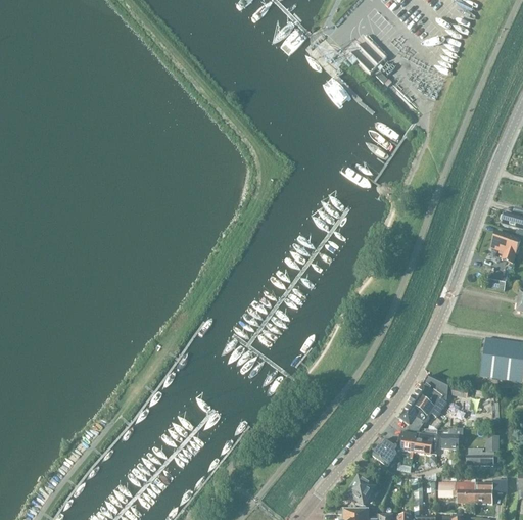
[(387,78),(380,71),(375,75),(383,83),(387,78)]
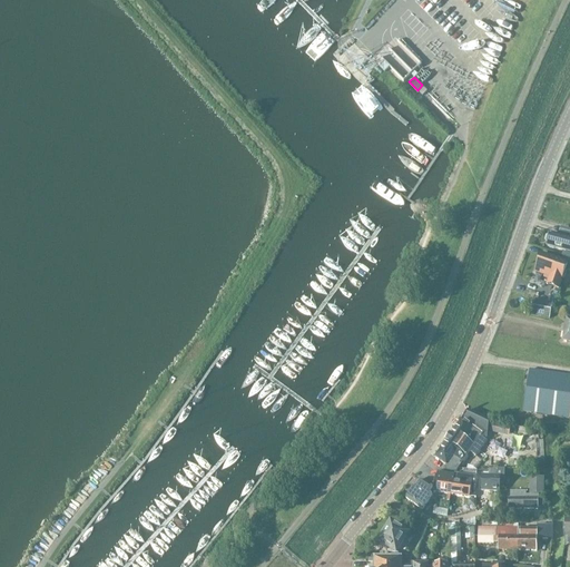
[(548,232),(547,238),(548,240),(547,243),(569,250),(569,248),(569,236),(550,231),(550,233),(548,232)]
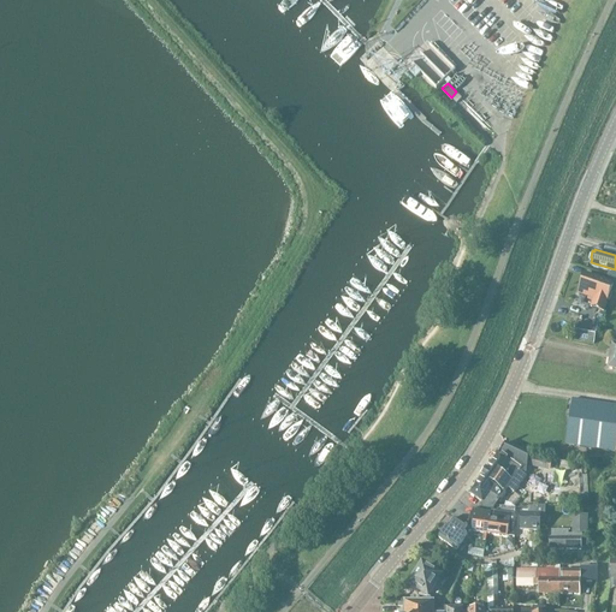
[(611,280),(585,271),(578,290),(594,296),(591,304),(602,308),(610,286),(609,286),(611,280)]
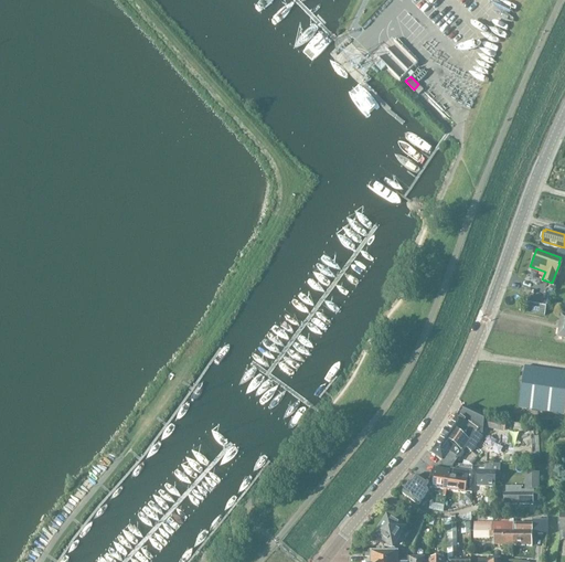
[(564,370),(525,364),(519,406),(564,413),(564,370)]
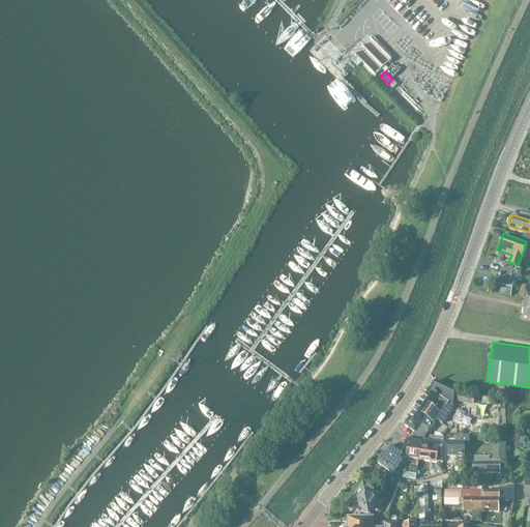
[(435,379),(405,422),(415,430),(412,434),(424,435),(448,402),(452,405),(454,388),(435,379)]
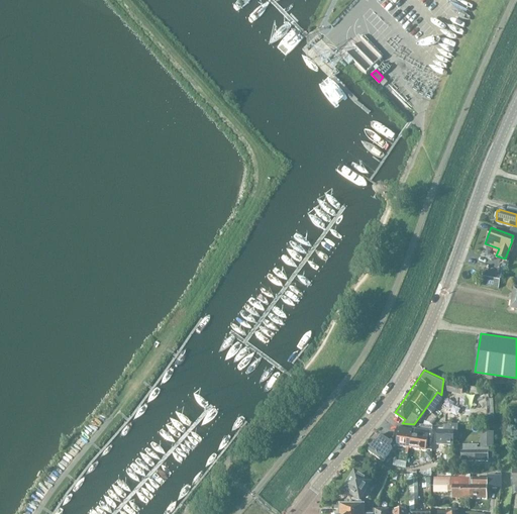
[(447,381),(445,389),(460,392),(462,384),(447,381)]
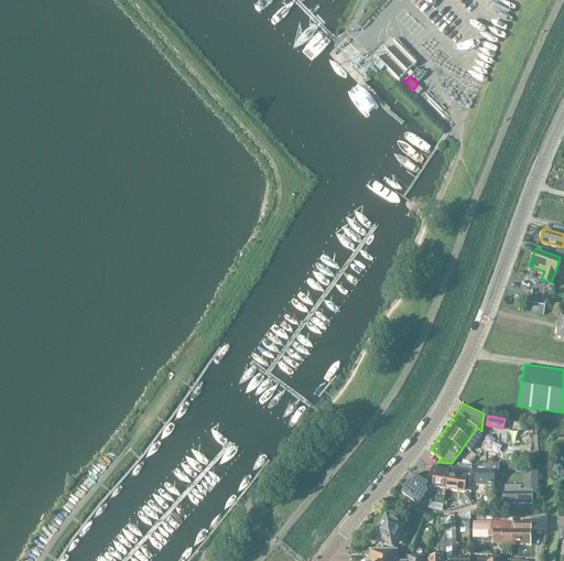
[(486,468),(485,483),(494,484),(495,475),(498,476),(499,462),(491,462),(490,468),(486,468)]
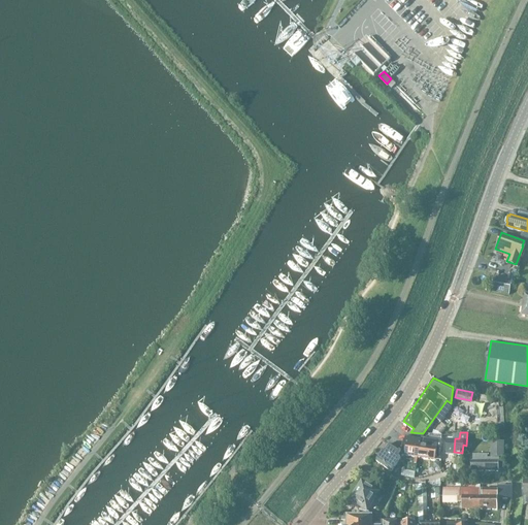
[(418,455),(421,437),(403,434),(401,450),(402,452),(418,455)]
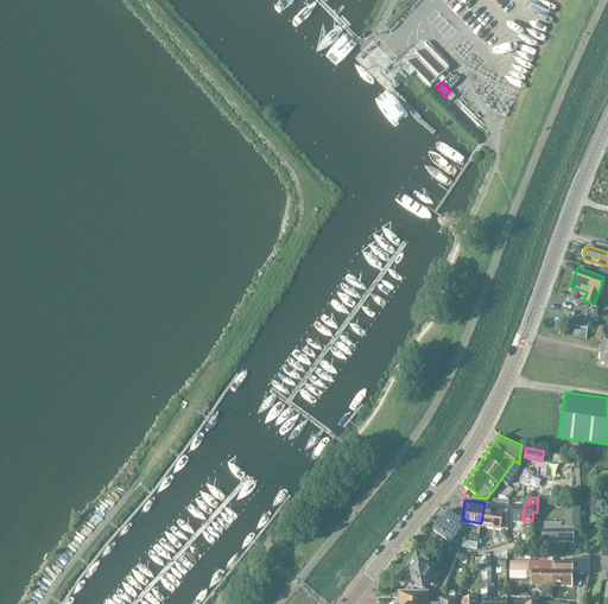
[(580,520),(580,506),(580,500),(563,500),(564,521),(580,520)]
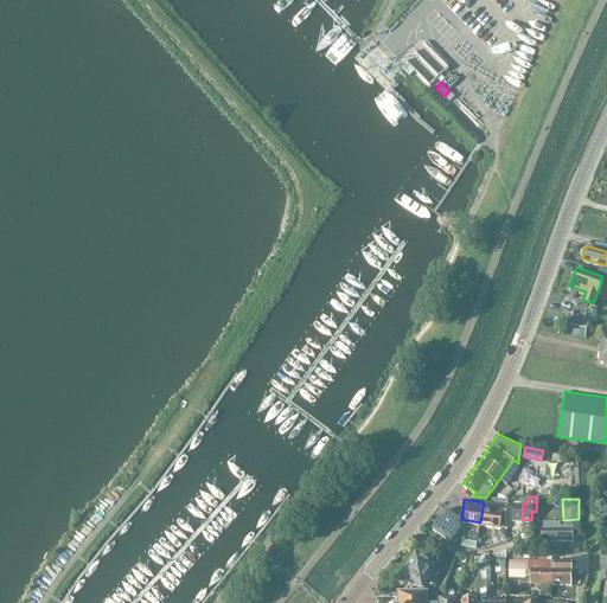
[(484,502),(480,523),(499,526),(503,504),(484,500),(484,502)]
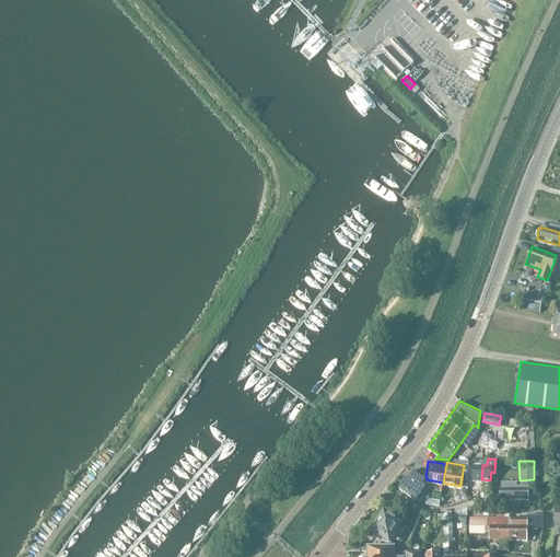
[(415,498),(427,479),(426,477),(412,468),(407,476),(399,487),(415,498)]
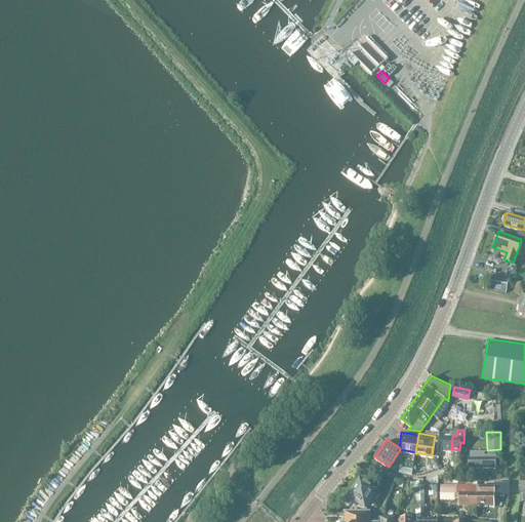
[(495,466),(495,453),(484,453),(484,450),(470,450),(470,456),(469,456),(469,466),(495,466)]
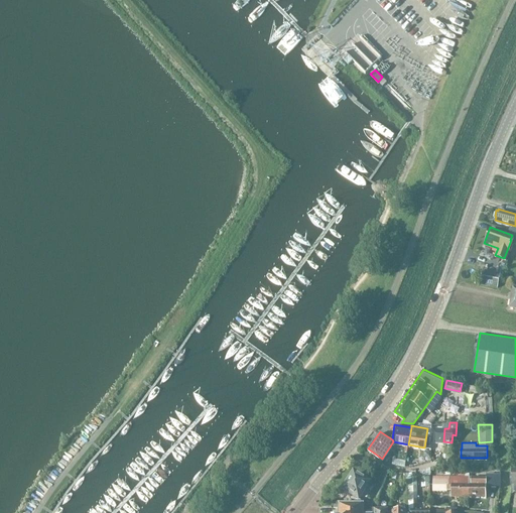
[(346,481),(344,484),(345,487),(344,487),(356,495),(355,495),(356,497),(352,502),(363,502),(363,500),(358,497),(368,481),(361,477),(360,474),(357,475),(354,472),(349,480),(346,481)]
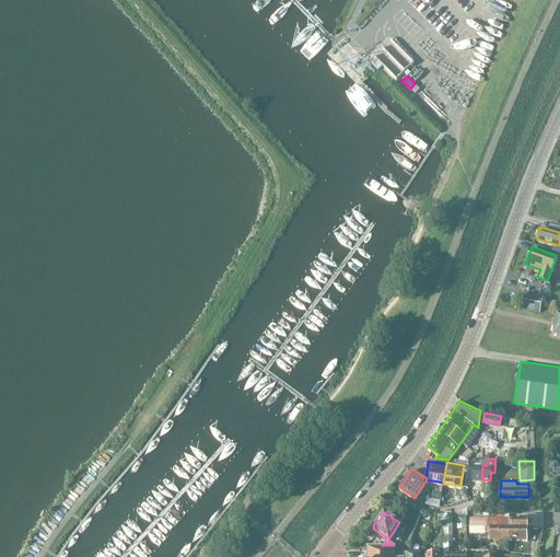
[(441,524),(450,524),(448,512),(440,512),(441,524)]
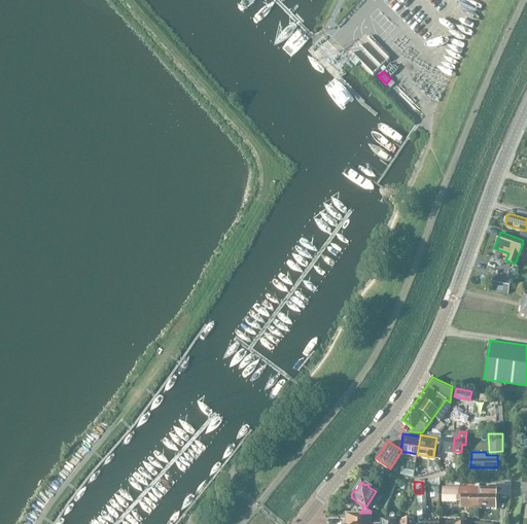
[(479,493),(479,507),(496,507),(496,495),(512,496),(512,484),(496,483),(496,486),(481,486),(481,493),(479,493)]
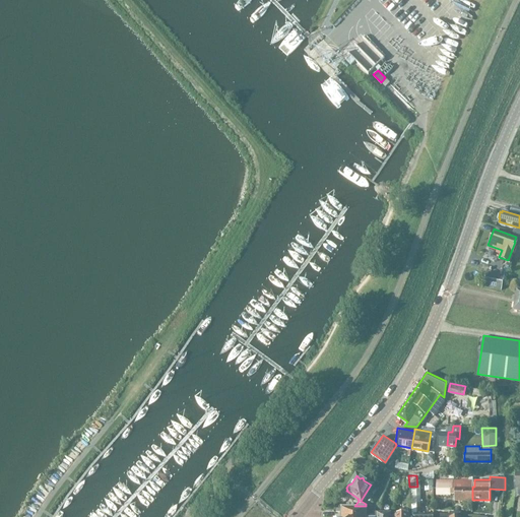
[(454,499),(472,500),(472,487),(472,479),(452,478),(452,479),(436,478),(436,493),(450,494),(450,489),(455,489),(454,499)]
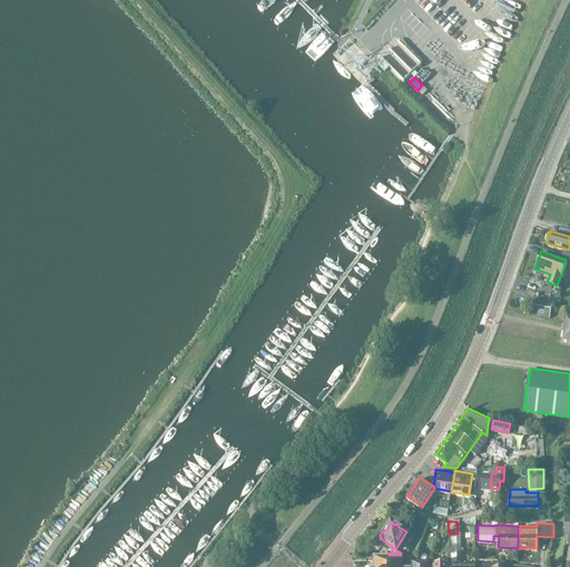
[(448,536),(448,548),(458,548),(458,536),(448,536)]
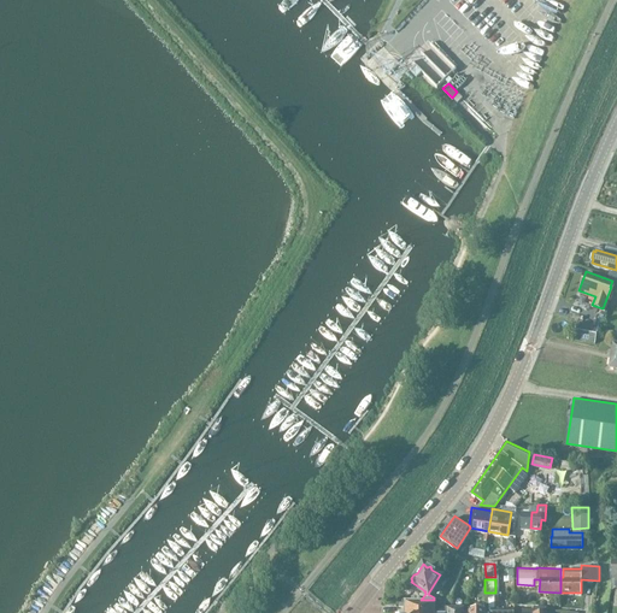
[(513,612),(513,607),(499,607),(499,595),(488,595),(488,607),(491,607),(489,612),(513,612)]
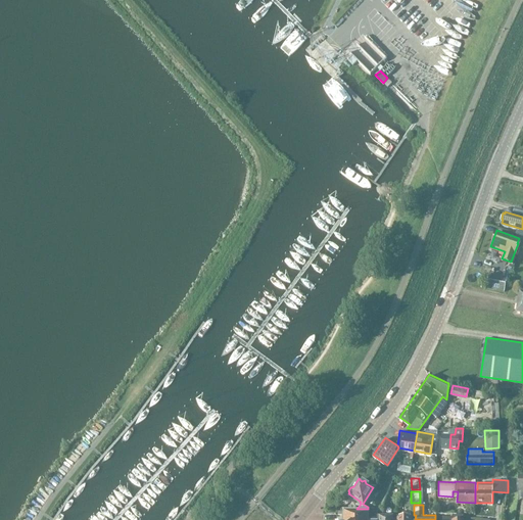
[(367,519),(368,515),(368,509),(357,509),(343,509),(343,519),(367,519)]
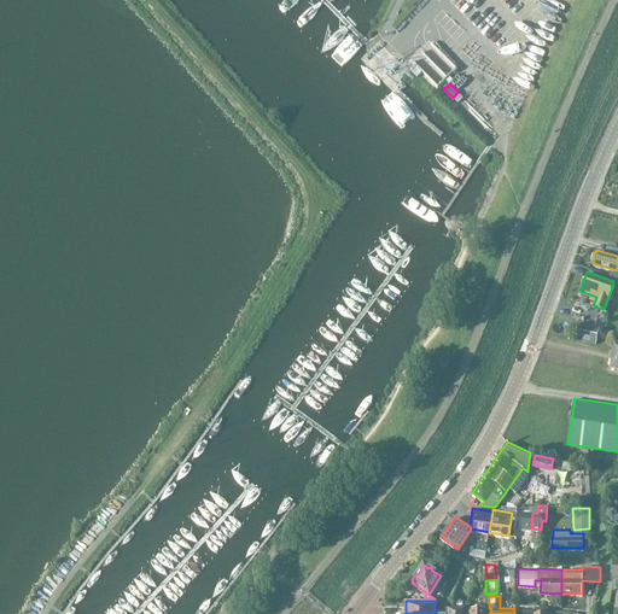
[(485,613),(485,610),(484,610),(484,604),(478,603),(478,610),(470,610),(468,613),(485,613)]
